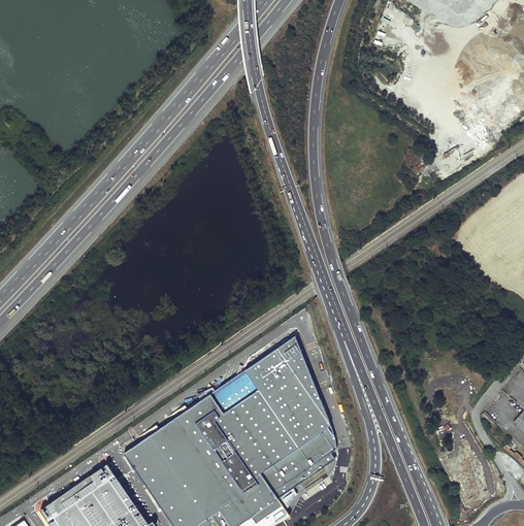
[(401,41),(405,38),(399,32),(396,36),(401,41)]
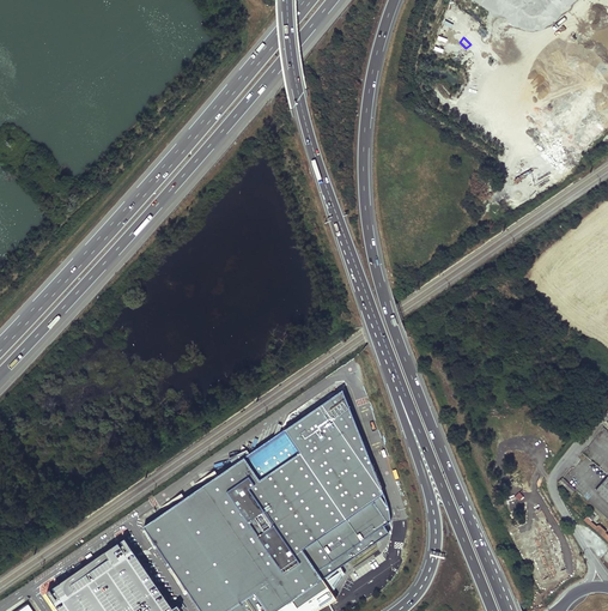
[(342,389),(143,526),(200,610),(242,610),(259,600),(266,610),(274,610),(321,579),(389,533),(383,525),(391,521),(389,514),(389,513),(342,389)]
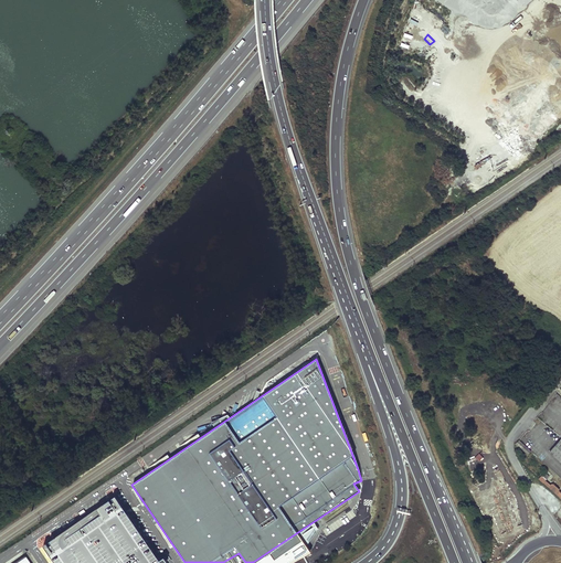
[(560,464),(560,439),(558,436),(546,449),(560,464)]
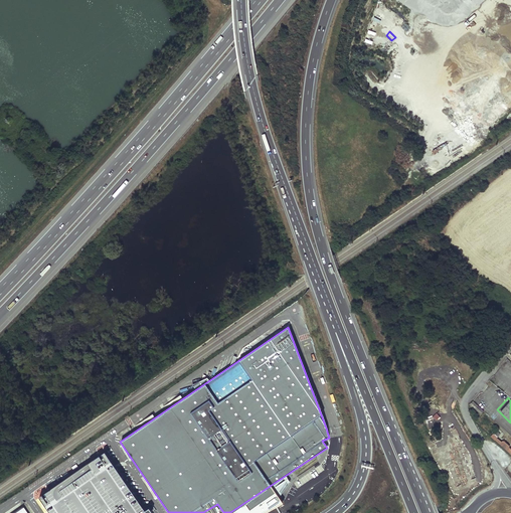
[(480,409),(469,399),(467,402),(477,412),(480,409)]
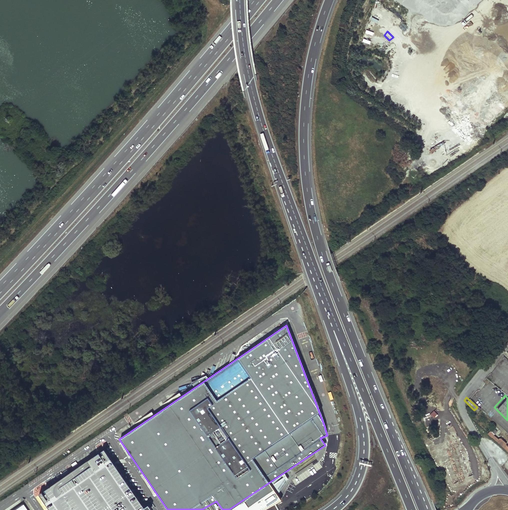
[(490,433),(488,435),(496,443),(499,445),(503,450),(506,447),(502,443),(502,442),(497,436),(496,437),(495,437),(490,433)]
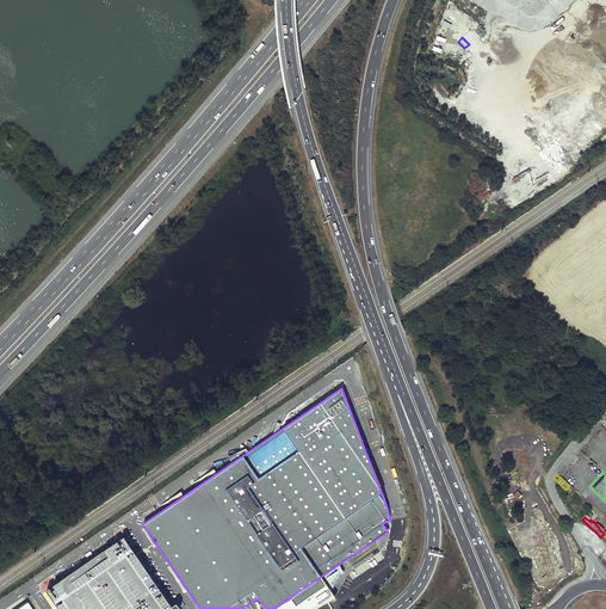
[(62,579),(54,585),(69,608),(172,608),(131,548),(124,537),(111,546),(62,579)]
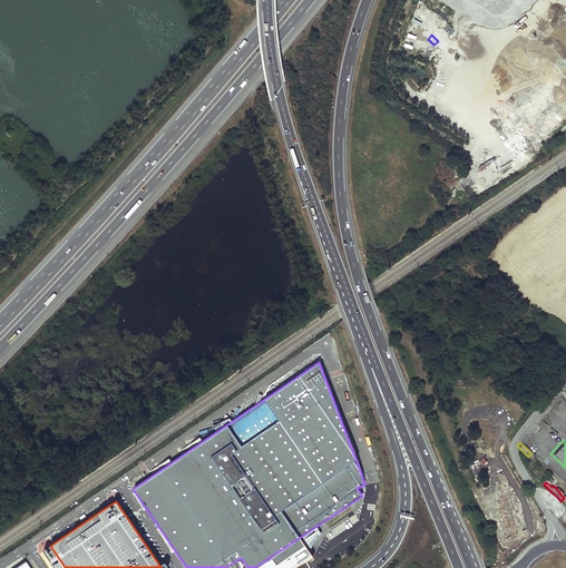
[(270,567),(304,545),(299,538),(255,567),(247,567),(241,558),(225,567),(270,567)]
